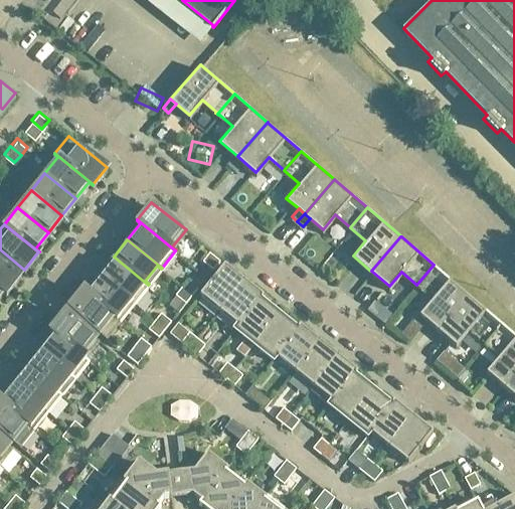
[(212,266),(219,258),(209,248),(202,258),(212,266)]
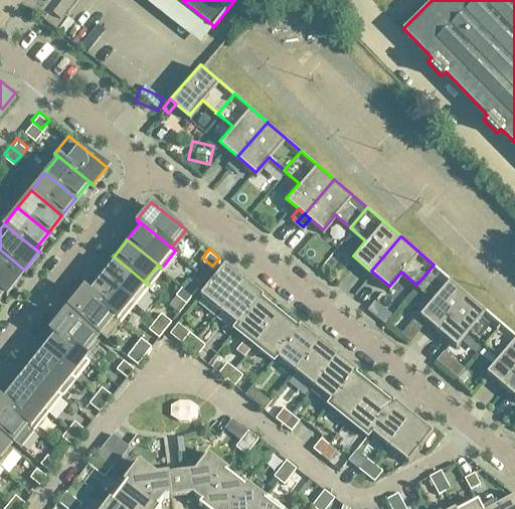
[(148,285),(114,257),(100,274),(135,301),(148,285)]
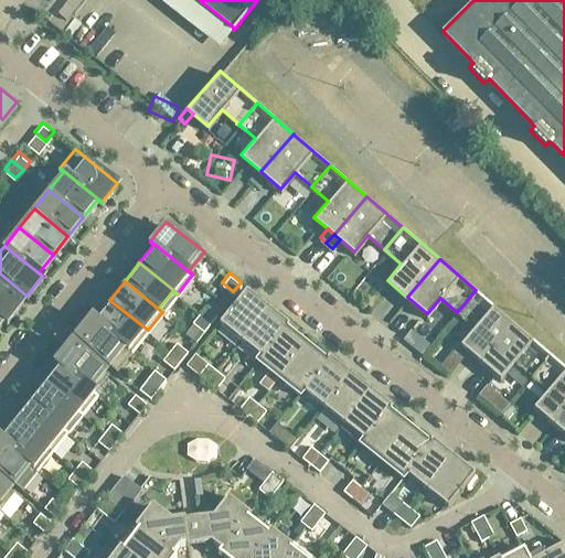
[(0,314),(7,320),(22,301),(0,282),(0,314)]
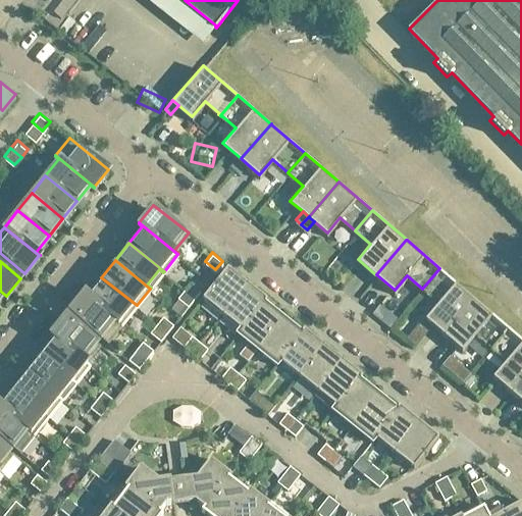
[(222,311),(247,280),(227,264),(202,296),(222,311)]
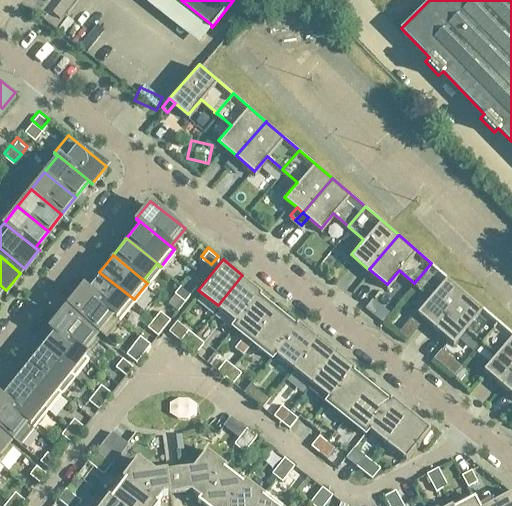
[(435,326),(464,291),(431,263),(414,283),(415,284),(416,284),(430,295),(417,310),(434,325),(435,326)]
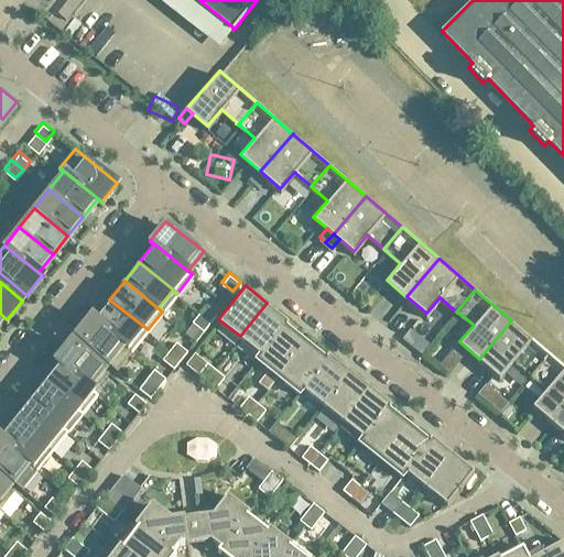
[(148,329),(109,299),(95,317),(90,314),(90,315),(132,348),(148,329)]
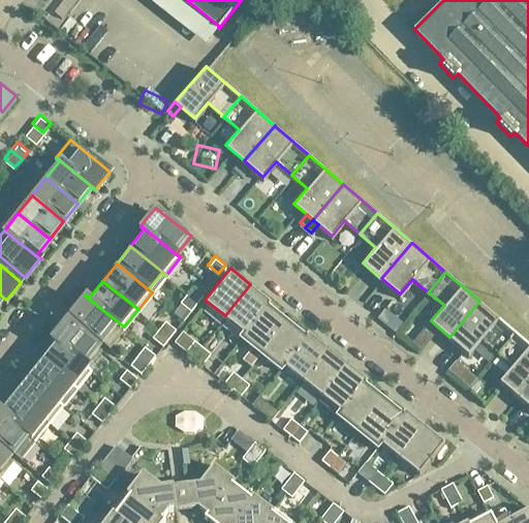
[(193,283),(186,291),(196,300),(204,291),(193,283)]
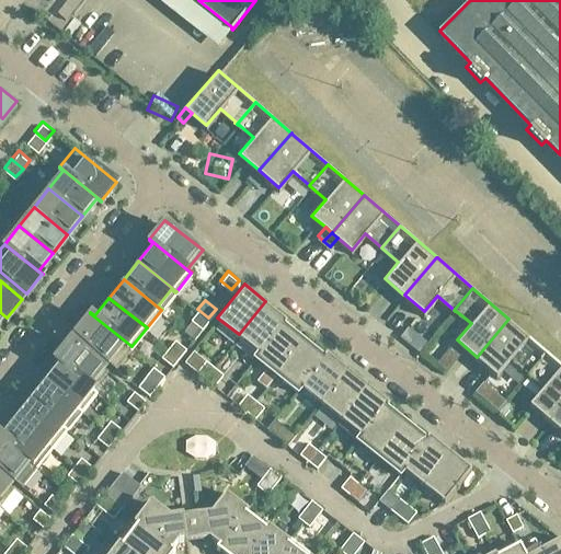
[(255,355),(286,318),(265,301),(239,334),(259,350),(255,354),(255,355)]
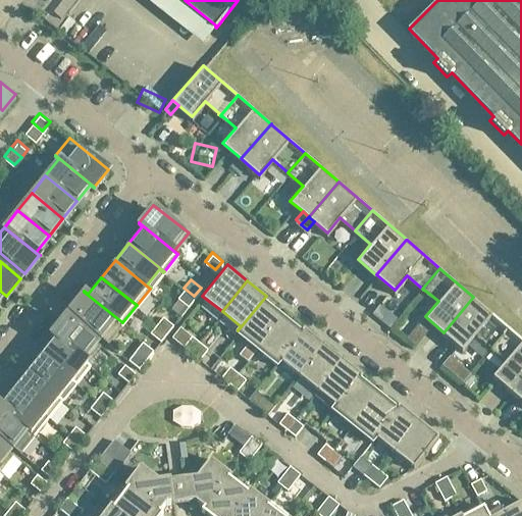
[(188,304),(194,296),(184,288),(177,296),(188,304)]
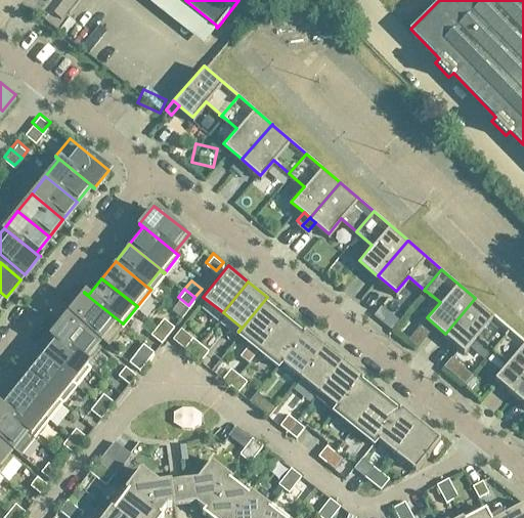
[(123,324),(84,293),(70,310),(108,342),(123,324)]
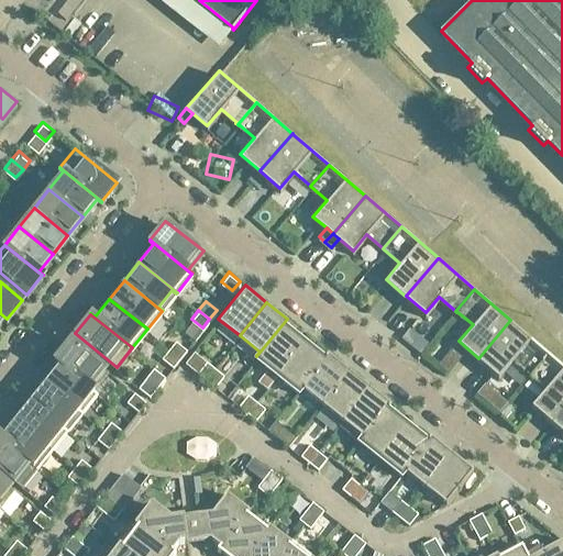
[(277,373),(305,340),(284,323),(288,319),(287,319),(256,356),(277,373)]
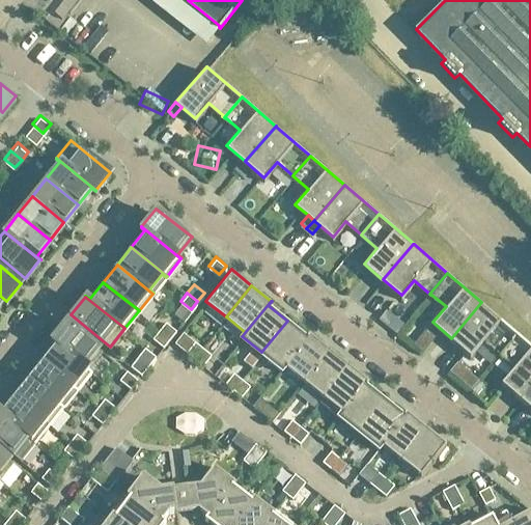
[(498,353),(515,332),(482,303),(481,302),(451,338),(470,354),(483,338),(498,351),(497,352),(498,353)]
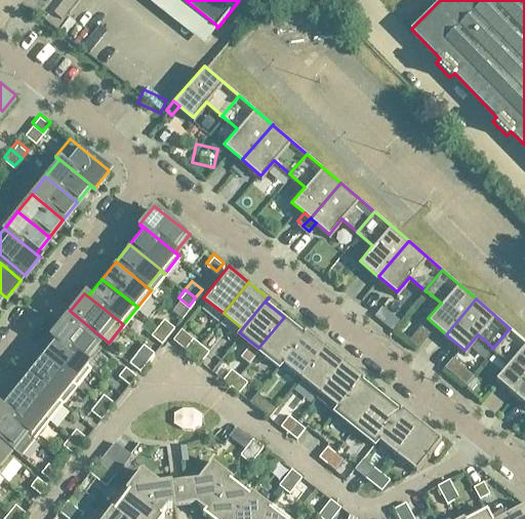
[(384,319),(391,310),(381,302),(374,312),(384,319)]
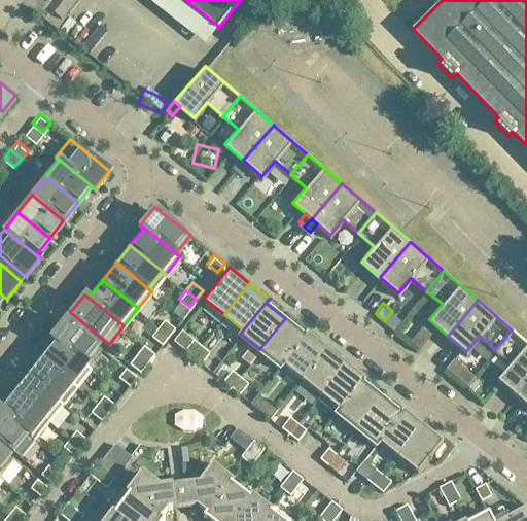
[(101,345),(66,317),(51,335),(91,367),(92,366),(88,362),(101,345)]
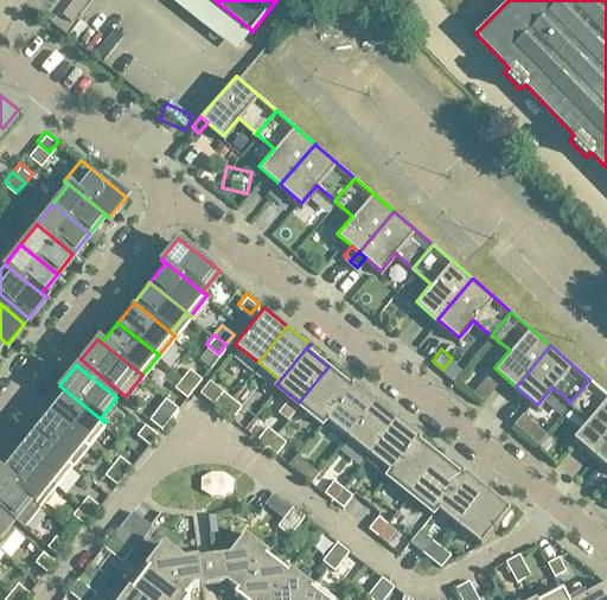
[(195,384),(202,375),(190,365),(181,374),(195,384)]
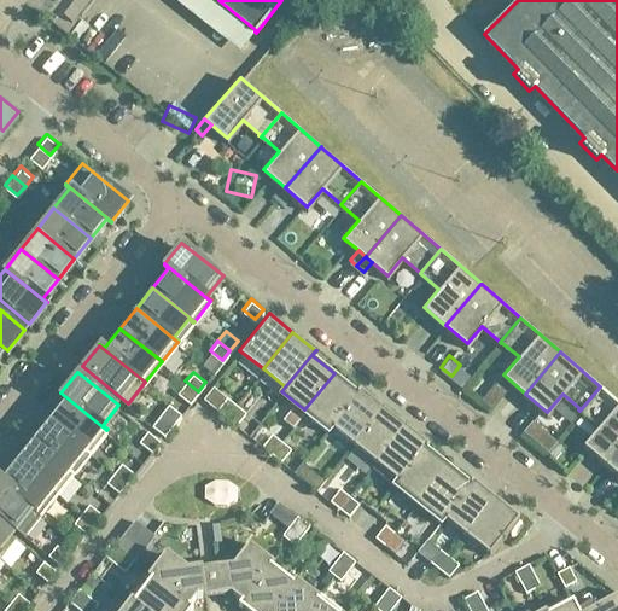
[(327,428),(360,387),(360,385),(356,390),(334,373),(304,409),(327,428)]
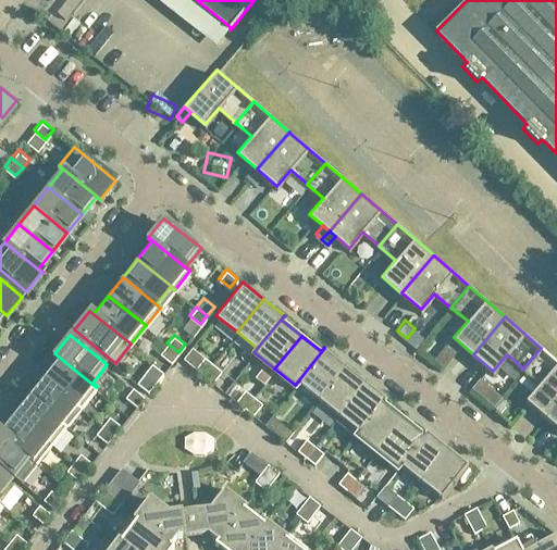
[(178,352),(166,342),(160,351),(171,360),(178,352)]
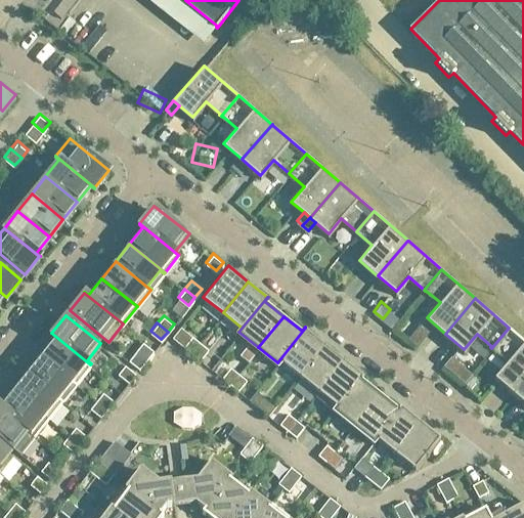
[(299,374),(324,343),(305,328),(277,362),(280,359),(299,374)]
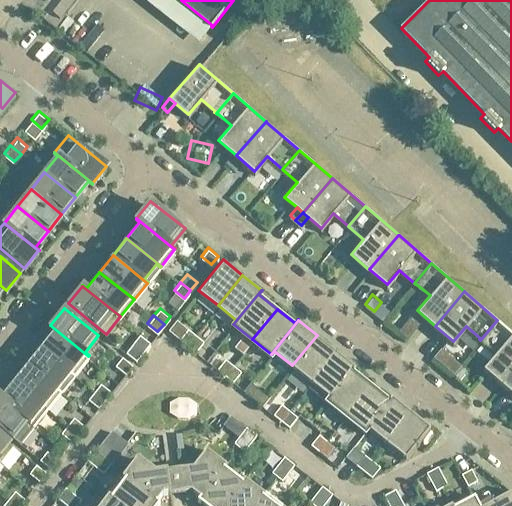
[(501,382),(511,369),(511,332),(497,320),(480,340),(482,341),(482,340),(496,352),(483,367),(501,382)]
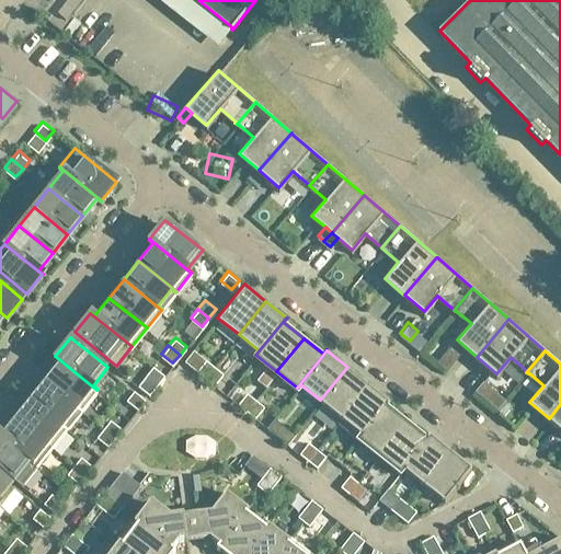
[(82,408),(96,390),(55,356),(55,357),(58,360),(44,378),(82,408)]
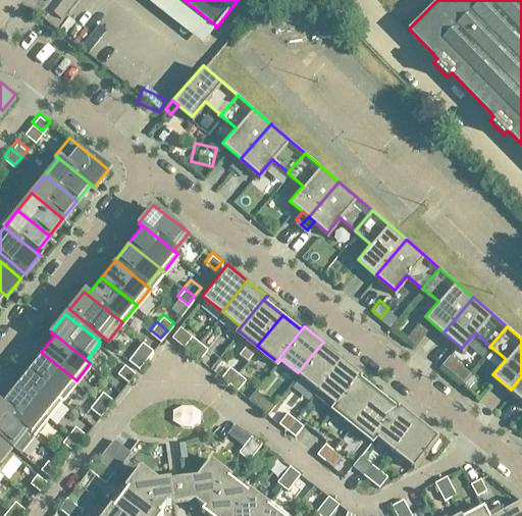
[(192,350),(200,340),(192,332),(184,343),(192,350)]
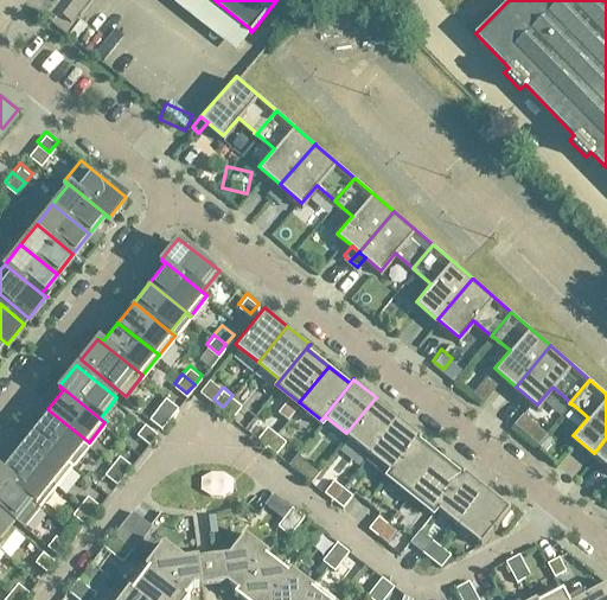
[(231,414),(242,402),(232,395),(223,407),(231,414)]
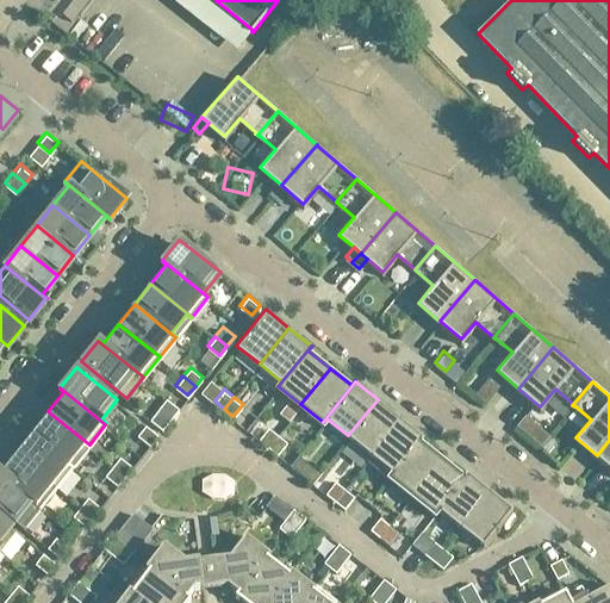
[(367,458),(400,417),(378,399),(348,435),(371,453),(367,458)]
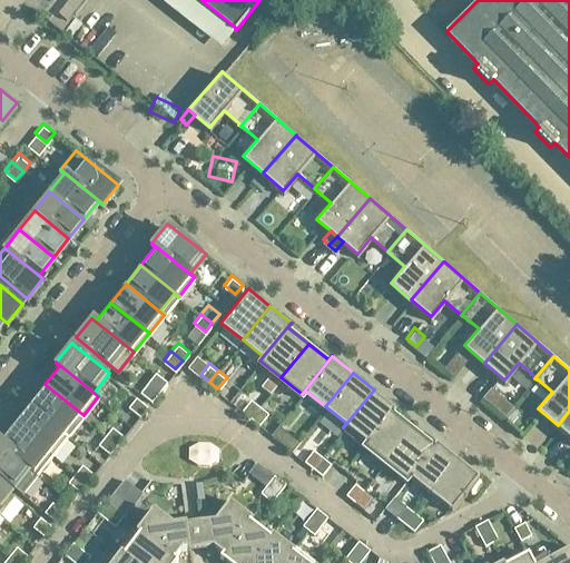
[(151,398),(159,388),(148,379),(140,389),(151,398)]
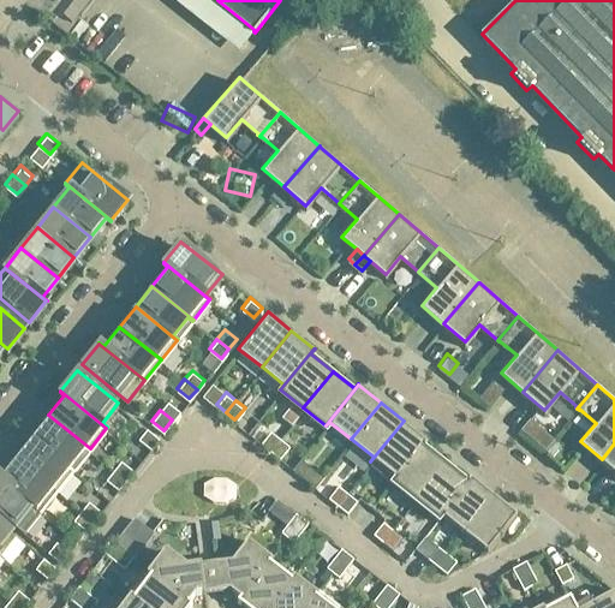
[(90,448),(48,415),(33,435),(73,469),(73,468),(70,464),(84,445),(89,448),(90,448)]
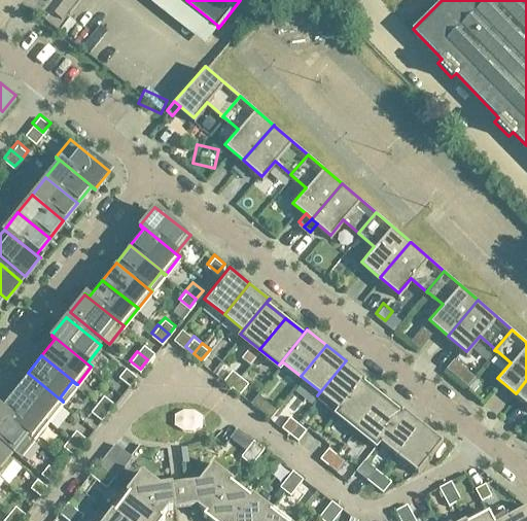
[(454,355),(447,365),(456,373),(463,362),(454,355)]
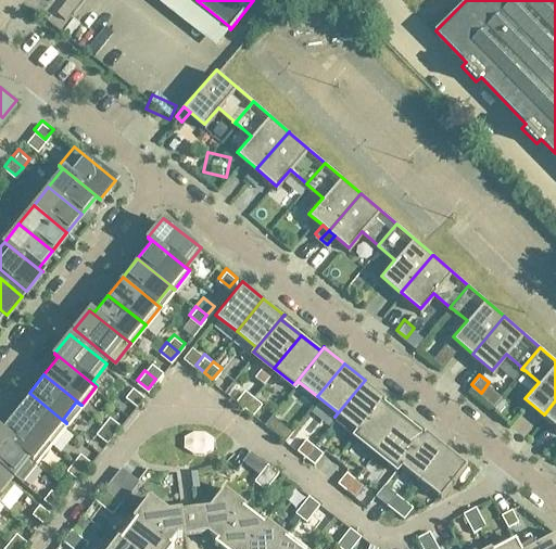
[(355,433),(384,396),(365,380),(335,417),(355,433)]
